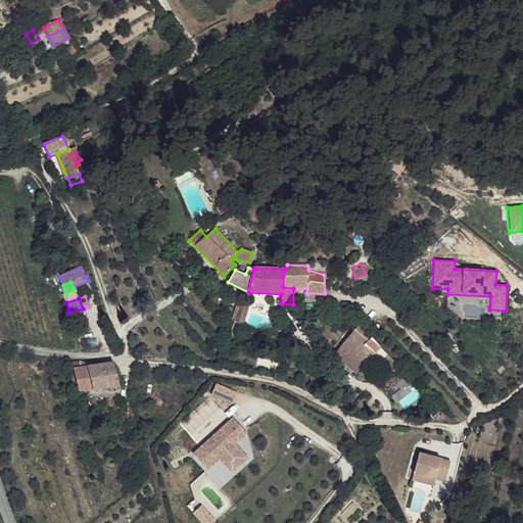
[(247,306),(238,303),(233,320),(243,323),(247,306)]
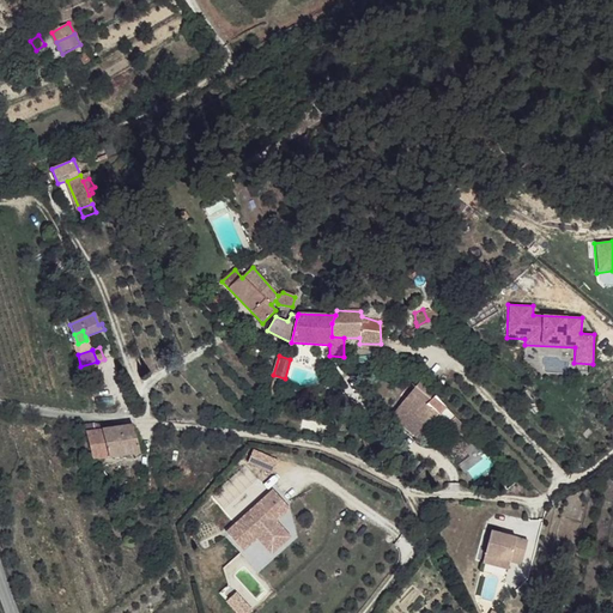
[(285,378),(273,375),(267,394),(279,398),(285,378)]
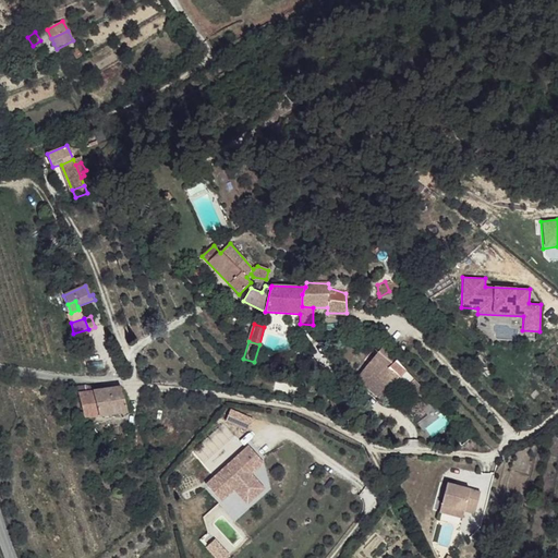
[(383,347),(359,374),(381,385),(399,377),(407,370),(383,347)]
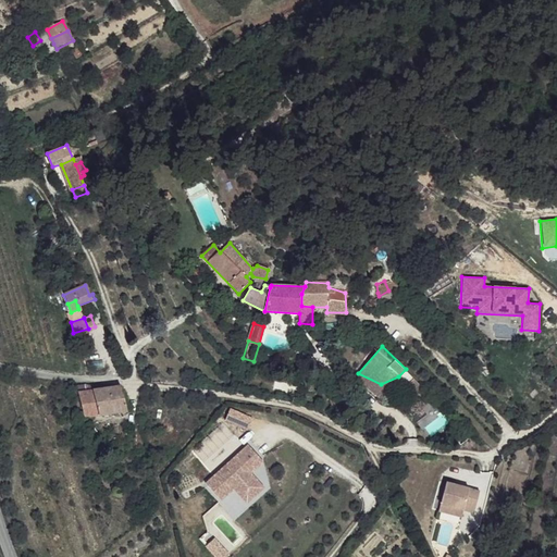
[(358,373),(349,383),(372,405),(390,385),(393,387),(396,384),(397,385),(403,380),(405,382),(412,374),(406,369),(398,376),(381,384),(358,373)]
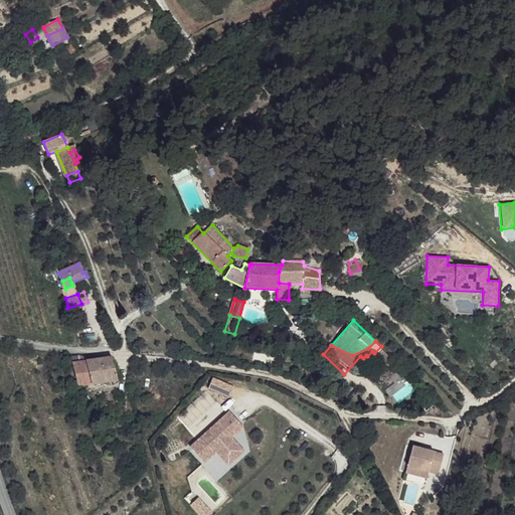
[(381,346),(374,353),(383,361),(390,354),(381,346)]
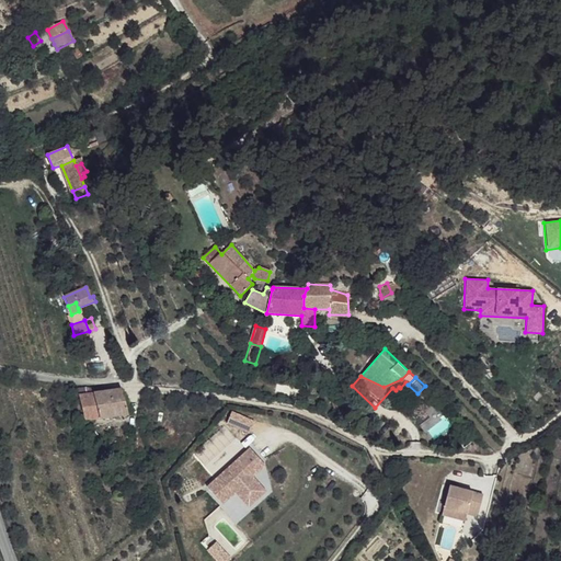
[(425,386),(418,393),(423,399),(431,391),(425,386)]
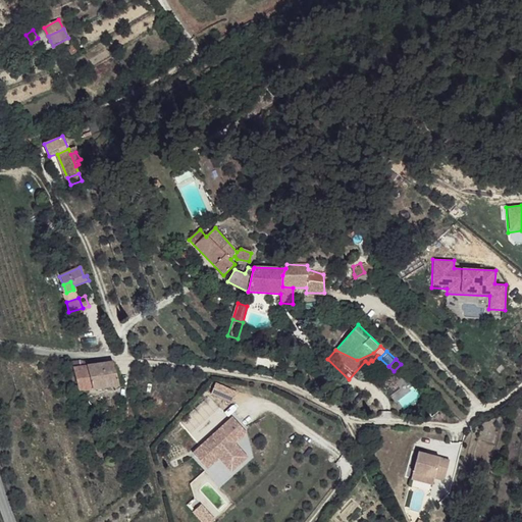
[(74,362),(80,393),(119,385),(115,362),(83,367),(83,361),(74,362)]
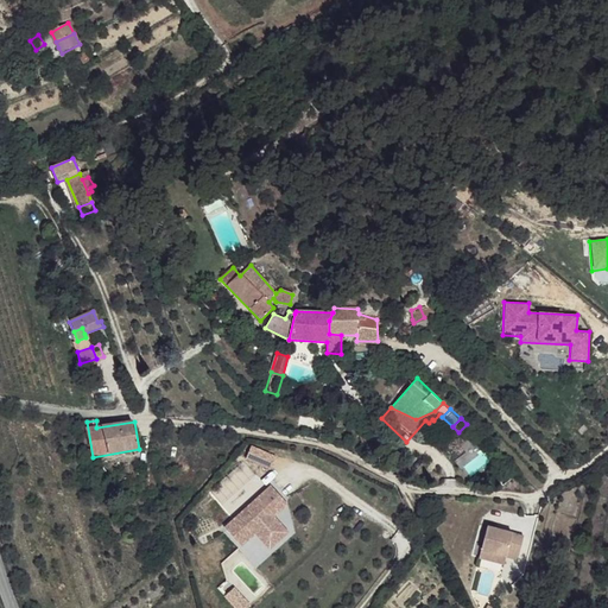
[(263,449),(254,445),(249,457),(257,461),(263,449)]
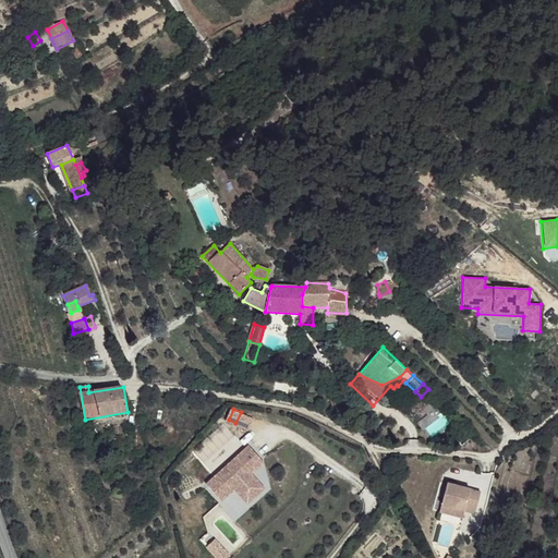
[(255,420),(241,412),(235,423),(251,431),(255,420)]
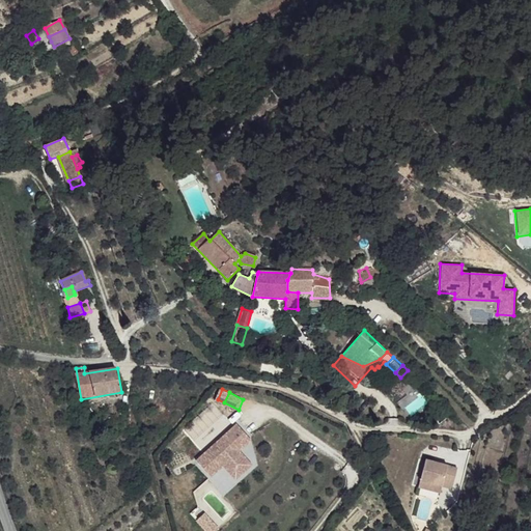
[(441,410),(434,414),(438,421),(446,417),(441,410)]
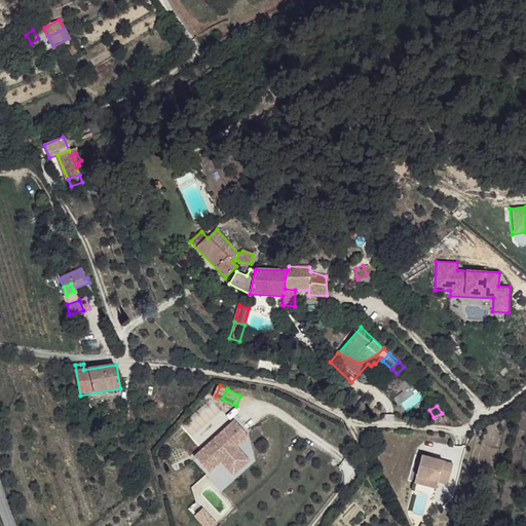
[(236,420),(195,455),(209,472),(221,460),(231,472),(247,457),(235,443),(247,433),(236,420)]
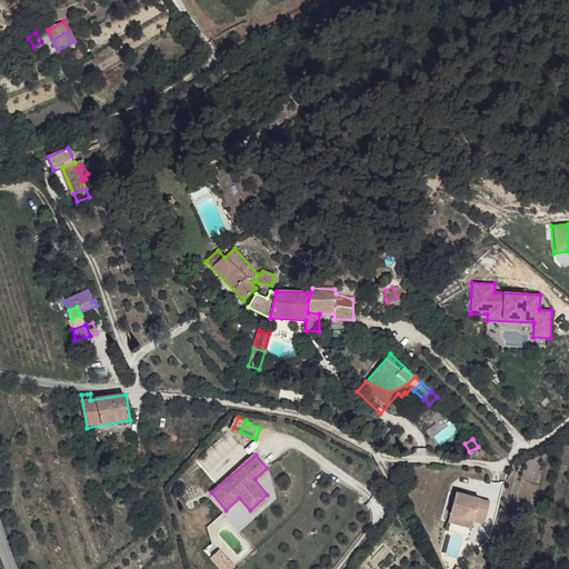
[(271,472),(267,468),(255,479),(258,482),(271,472)]
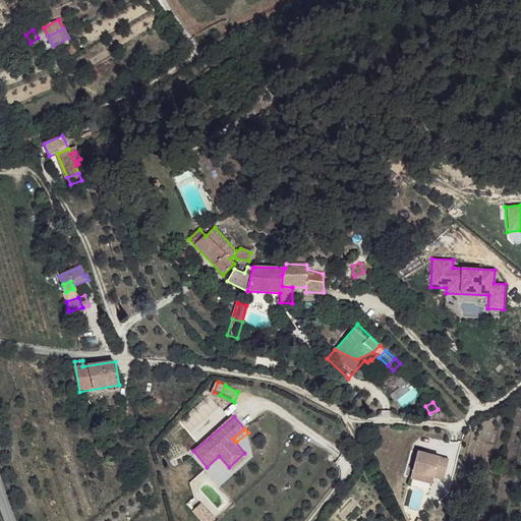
[(406,450),(403,471),(426,475),(437,477),(439,455),(406,450)]
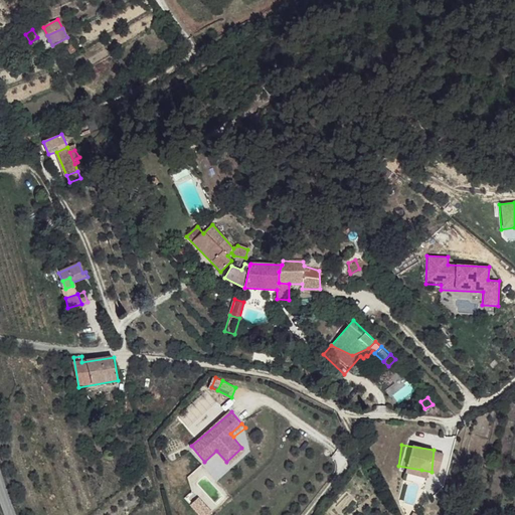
[(244,451),(241,448),(226,462),(229,466),(244,451)]
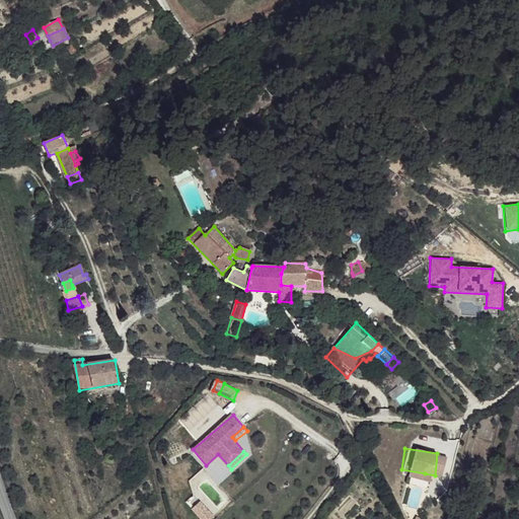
[(401,469),(400,476),(424,479),(425,473),(401,469)]
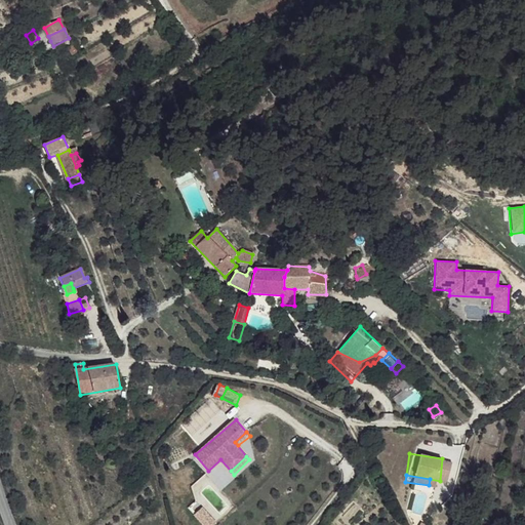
[(203,509),(196,516),(202,522),(209,515),(203,509)]
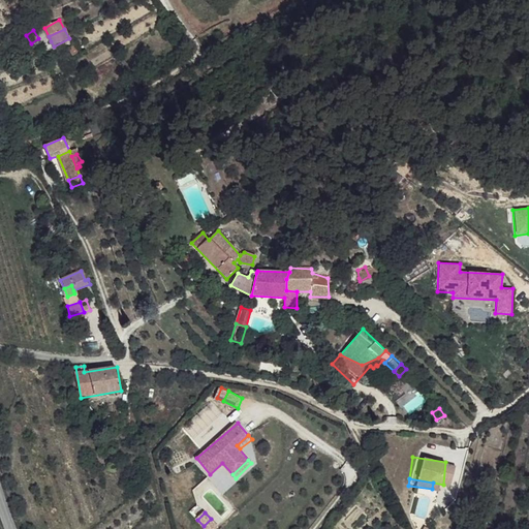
[(217,528),(219,528),(211,519),(204,526),(206,528),(217,528)]
